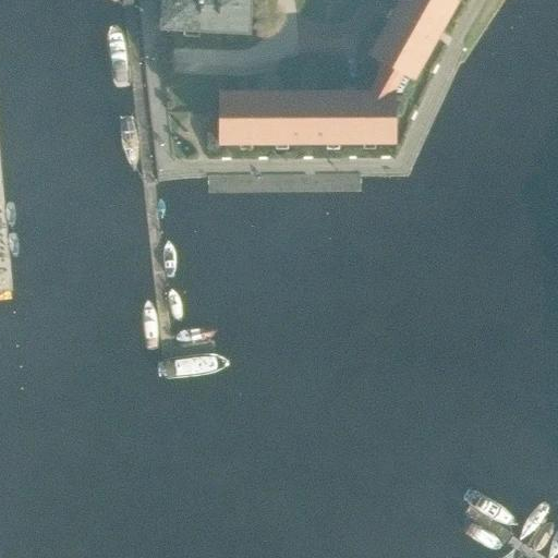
[(162,0),(161,33),(252,36),(253,0),(162,0)]
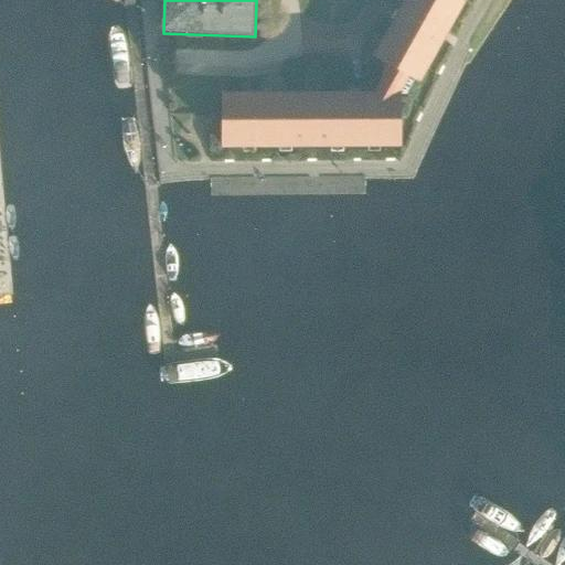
[(406,0),(376,55),(390,63),(412,75),(424,82),(469,2),(464,0),(406,0)]
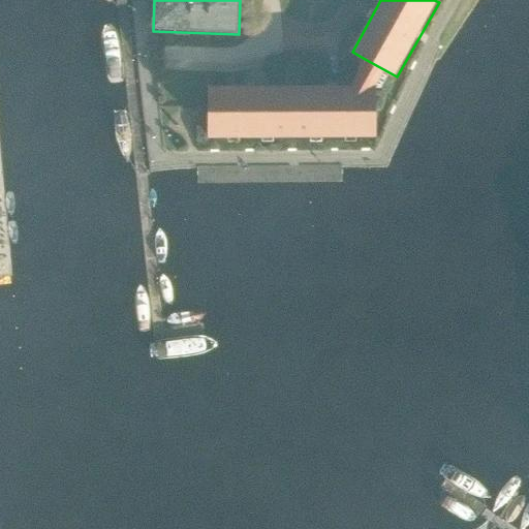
[(365,59),(351,84),(377,84),(385,70),(365,59)]
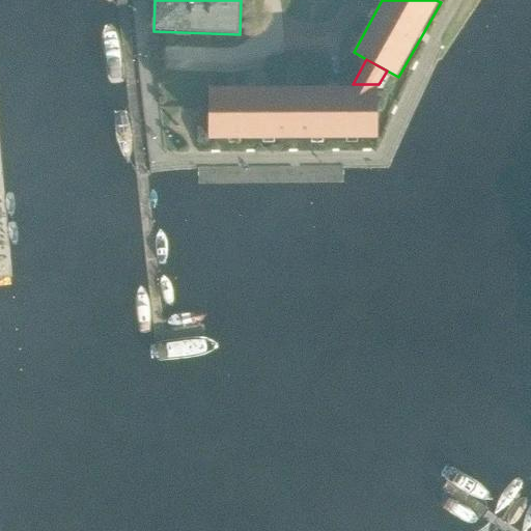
[(353,84),(294,86),(295,138),(380,137),(379,84),(353,84)]
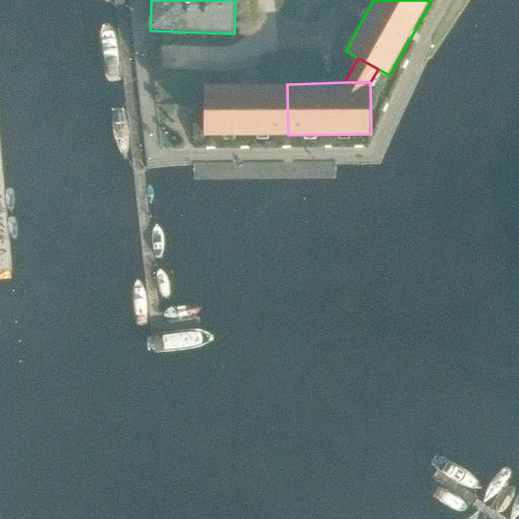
[(287,84),(204,86),(205,104),(205,137),(288,135),(287,84)]
